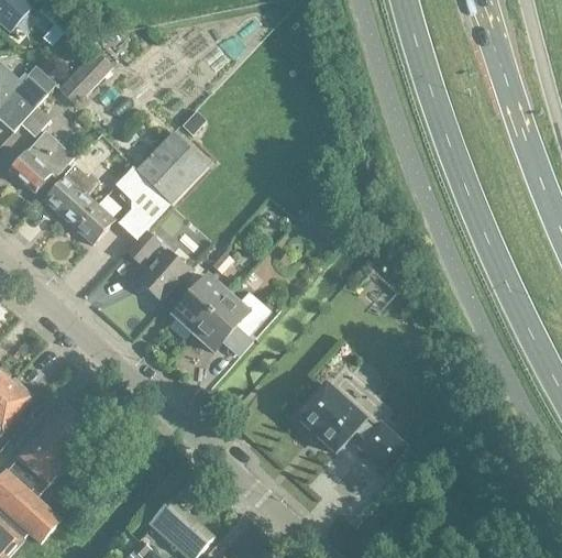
[(0,0),(0,22),(11,32),(36,3),(33,0),(0,0)]
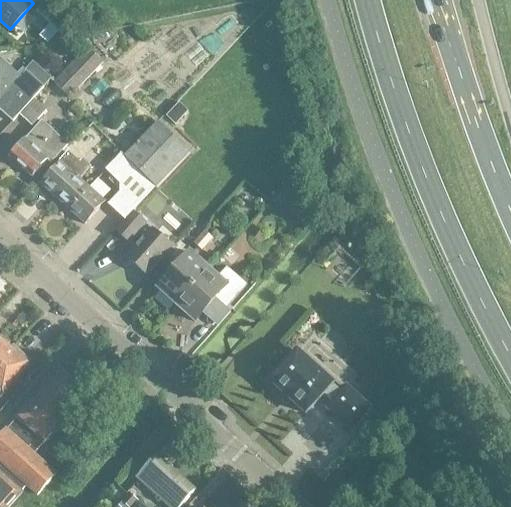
[(69,94),(69,93),(102,59),(87,45),(54,80),(69,94)]
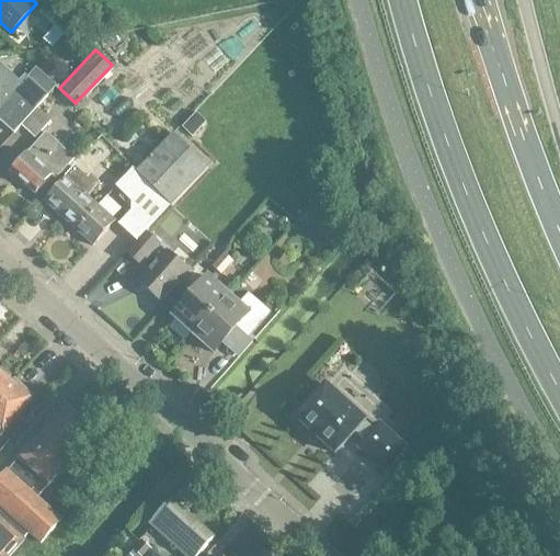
[(36,104),(47,91),(29,74),(22,81),(0,61),(0,116),(14,129),(21,122),(36,104)]
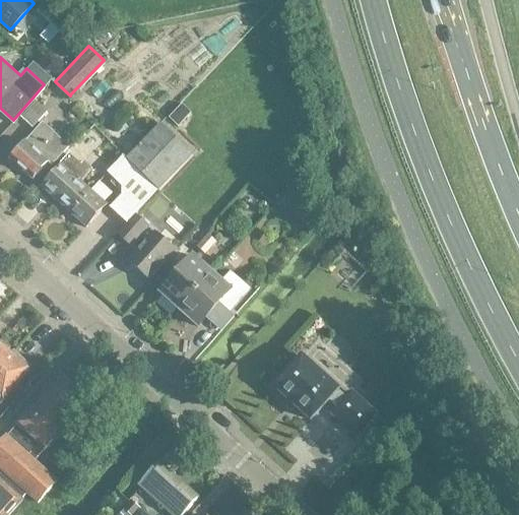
[(34,97),(19,113),(31,124),(46,108),(34,97)]
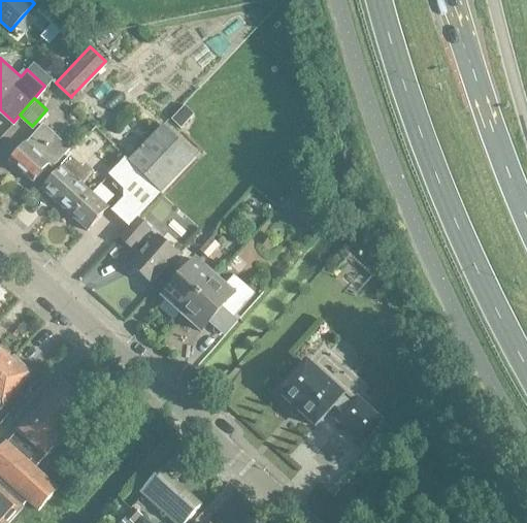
[(179,125),(190,115),(180,105),(170,116),(179,125)]
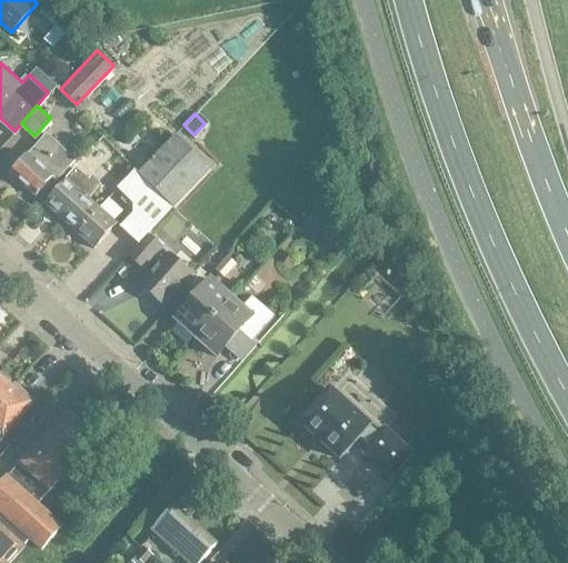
[(55,176),(75,157),(46,130),(10,169),(36,192),(50,172),(55,176)]
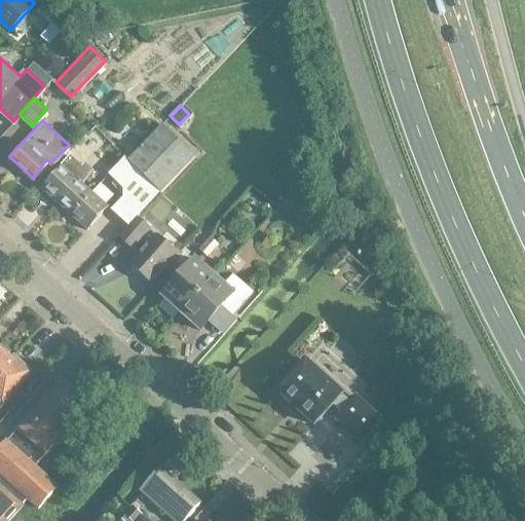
[(162,122),(129,155),(128,157),(124,154),(108,172),(114,177),(111,181),(122,191),(122,194),(111,208),(127,223),(166,183),(172,189),(182,180),(176,174),(194,154),(162,122)]
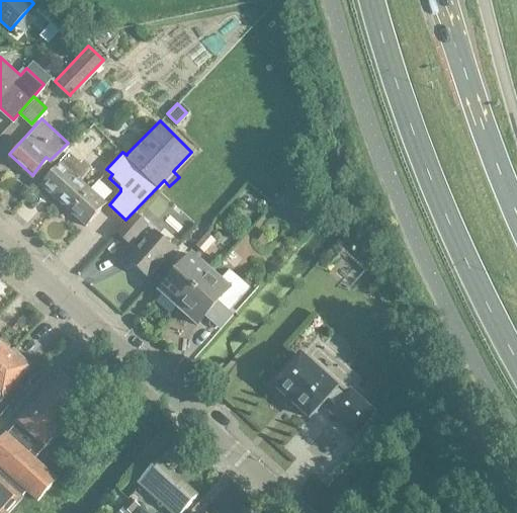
[(40,182),(63,202),(83,180),(80,177),(91,165),(83,158),(80,161),(68,151),(40,182)]
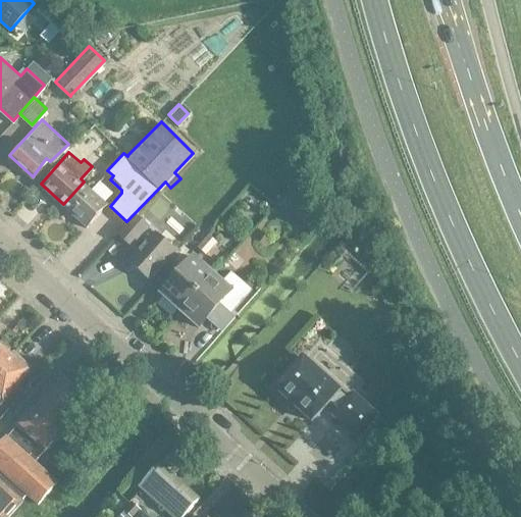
[(84,182),(63,204),(86,224),(106,202),(104,200),(112,190),(99,177),(90,188),(84,182)]
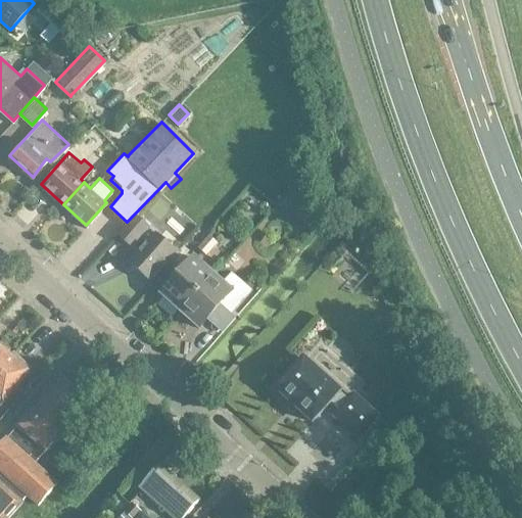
[(134,242),(140,248),(130,260),(149,278),(176,249),(136,214),(120,233),(132,244),(134,242)]
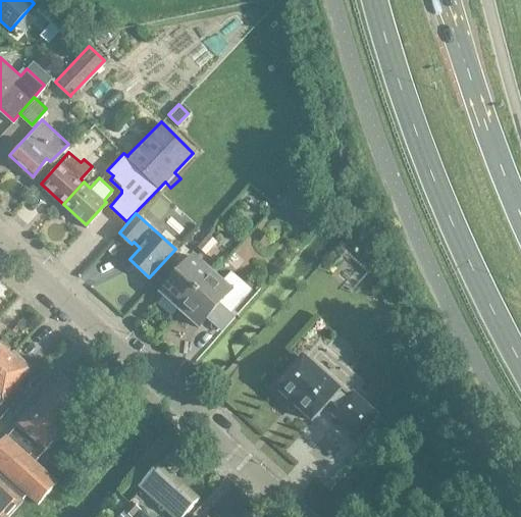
[(199,227),(189,218),(174,234),(186,243),(199,227)]
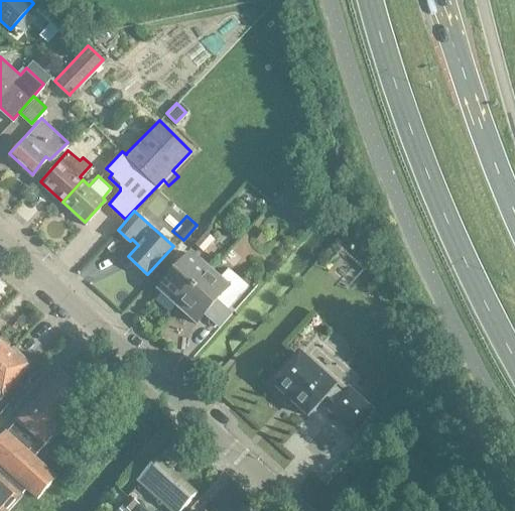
[(204,246),(213,236),(206,229),(197,239),(204,246)]
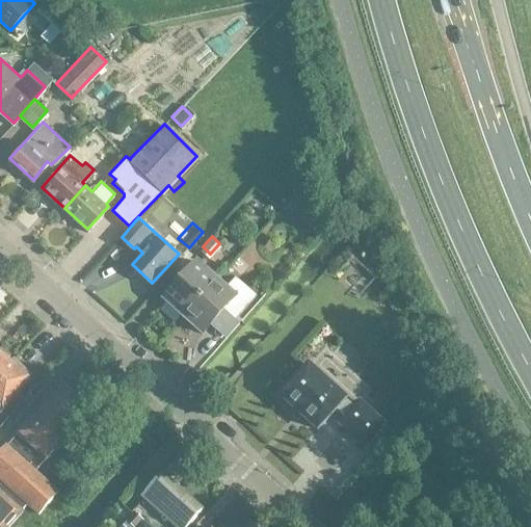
[(165,298),(184,315),(216,278),(197,261),(165,298)]
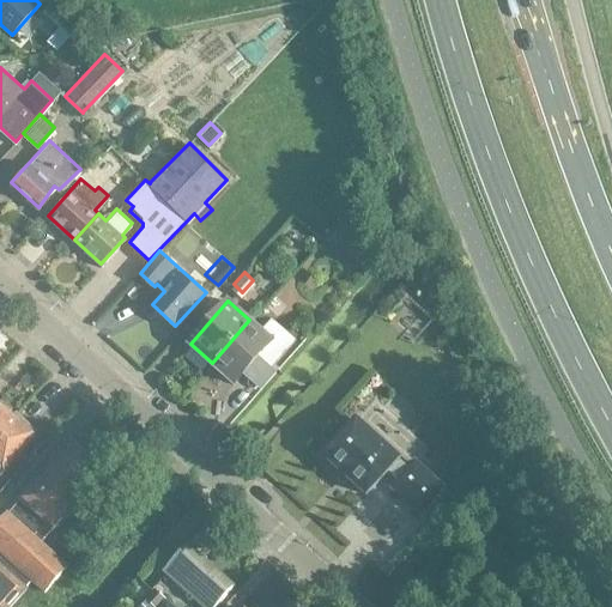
[(271,315),(259,328),(249,320),(212,363),(234,382),(259,353),(272,365),(296,338),(271,315)]
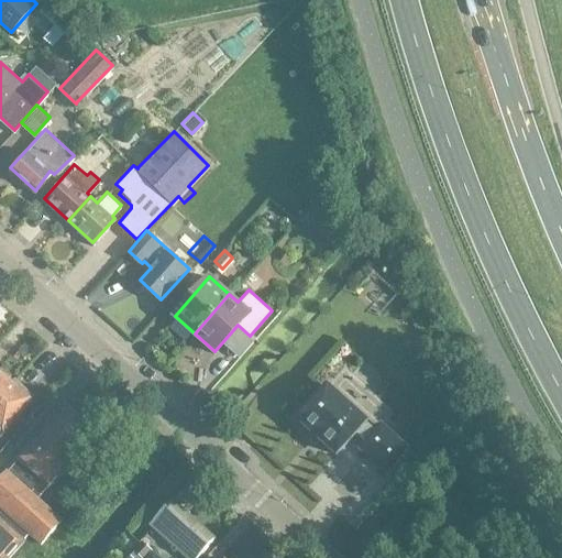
[(0,400),(15,383),(0,369),(0,400)]
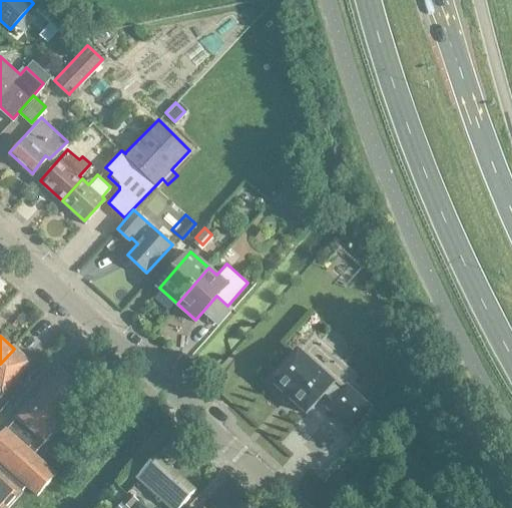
[(28,362),(14,349),(0,364),(0,393),(2,390),(28,362)]
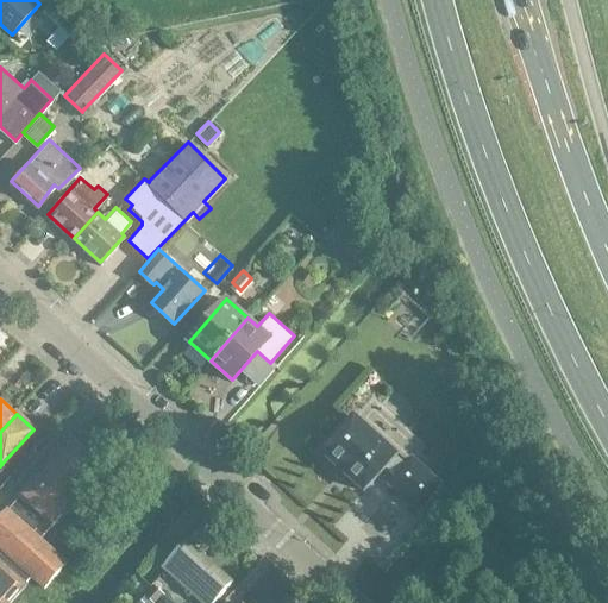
[(417,506),(439,481),(411,456),(405,463),(394,453),(395,452),(352,414),(321,448),(337,463),(337,464),(338,465),(339,465),(345,471),(346,472),(348,472),(363,487),(384,463),(395,472),(389,479),(417,506)]
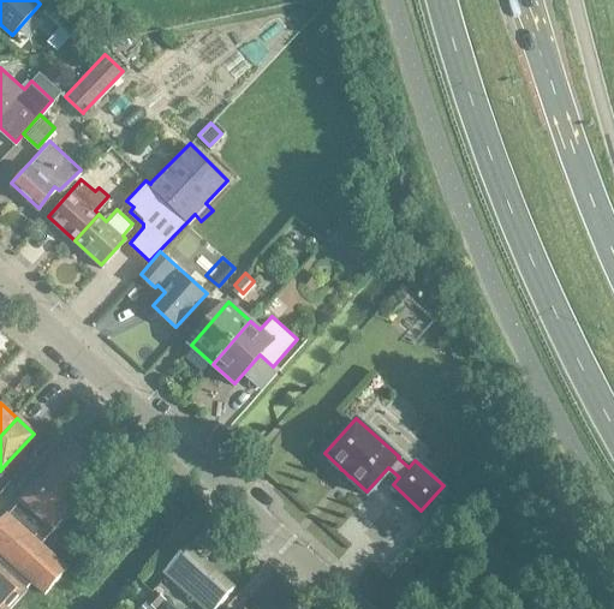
[(0,608),(4,608),(31,580),(45,591),(67,566),(40,541),(52,526),(53,527),(105,471),(71,441),(21,497),(21,499),(9,513),(7,512),(0,520),(0,608)]
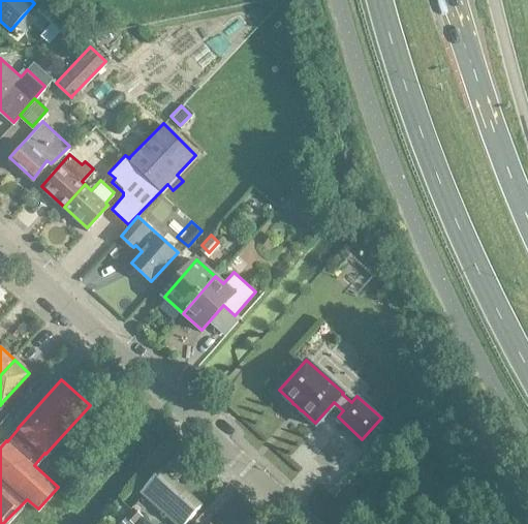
[(178,523),(181,523),(202,502),(161,465),(140,490),(178,523)]
